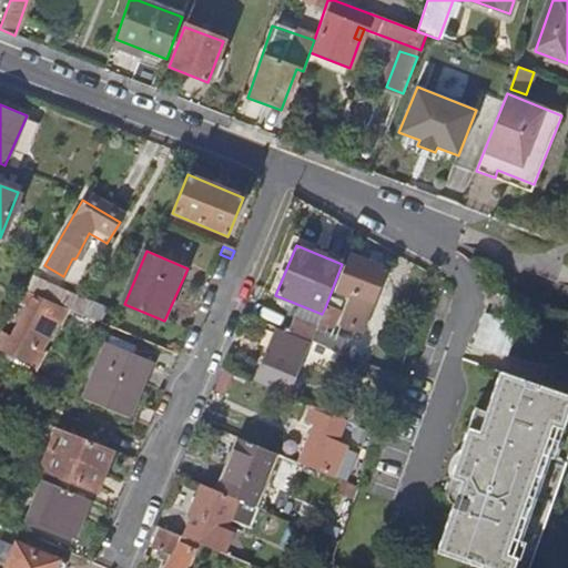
[(341,325),(361,333),(382,277),(366,271),(368,264),(351,257),(337,291),(351,297),(341,325)]
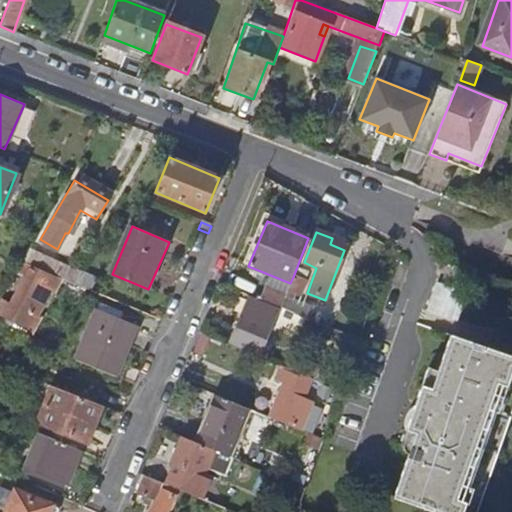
[(29,331),(59,277),(39,269),(32,266),(3,317),(29,331)]
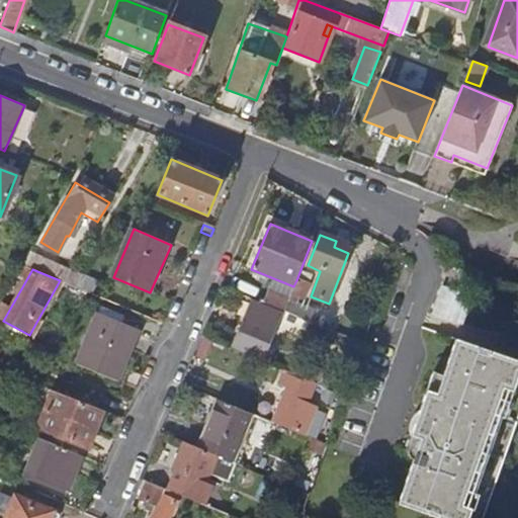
[(85,277),(80,288),(82,289),(94,294),(98,283),(85,277)]
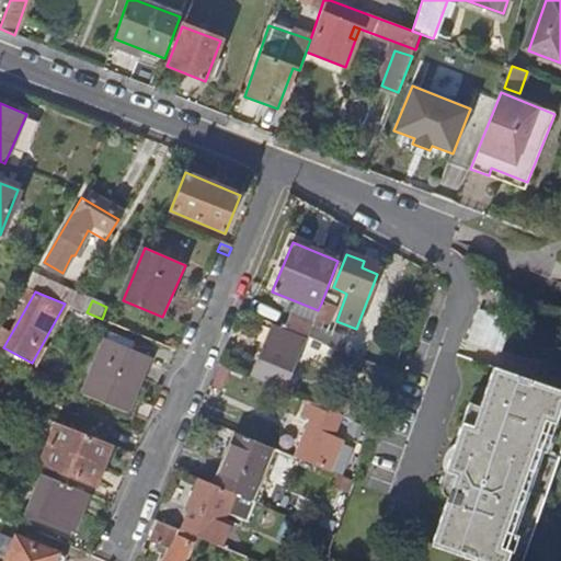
[(333,308),(321,304),(318,310),(312,324),(311,327),(319,330),(321,324),(327,327),(333,308)]
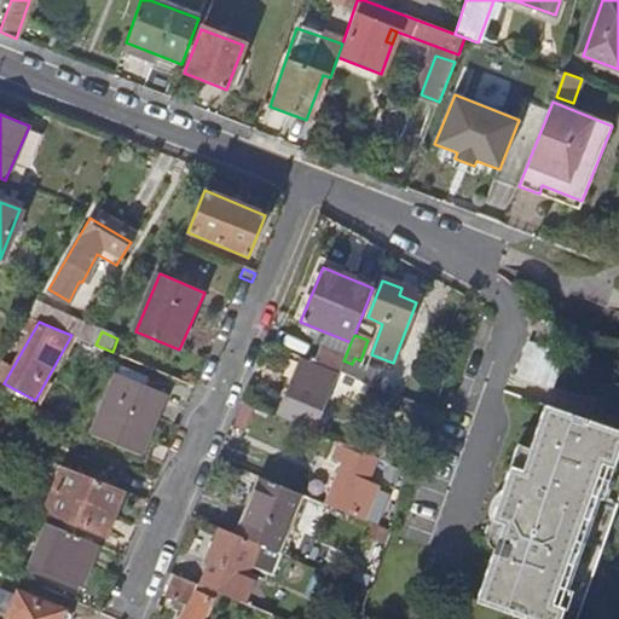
[(518,375),(555,386),(566,350),(528,339),(518,375)]
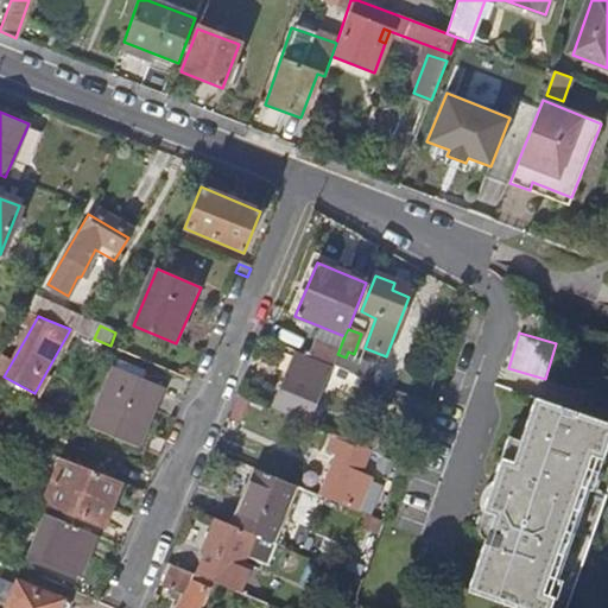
[(311,341),(305,354),(333,365),(337,354),(339,352),(311,341)]
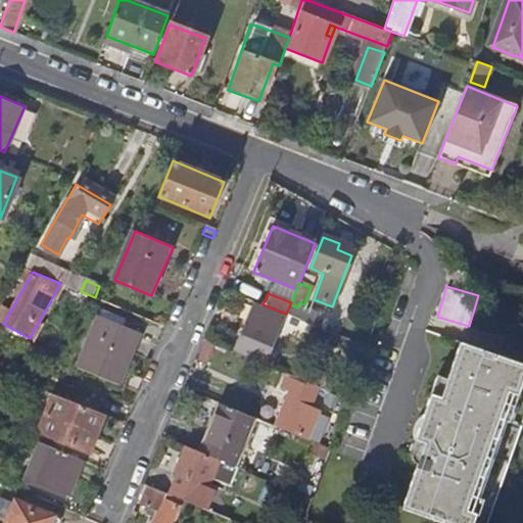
[(267,362),(286,314),(263,304),(255,301),(236,349),(267,362)]
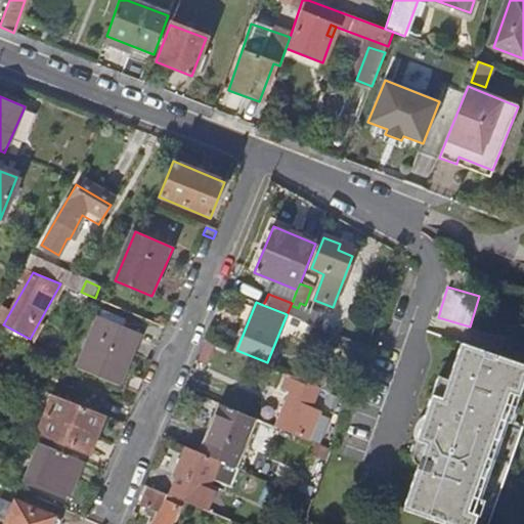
[(78,368),(117,386),(139,336),(99,318),(78,368)]
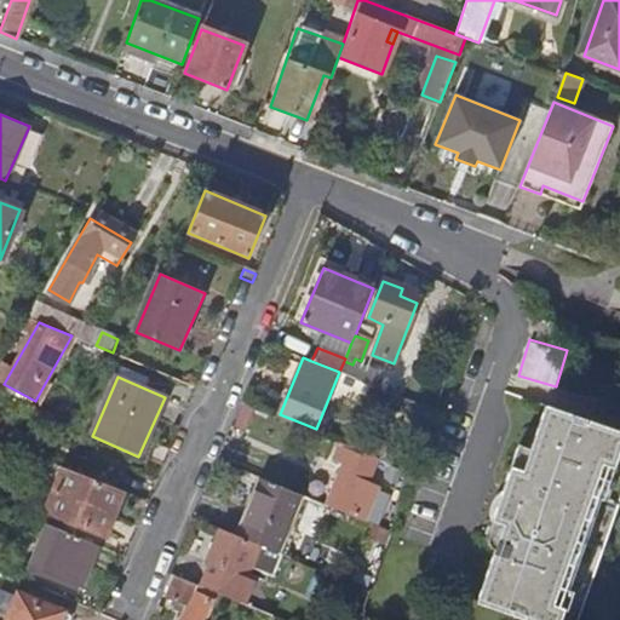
[(368,400),(374,385),(355,378),(350,392),(368,400)]
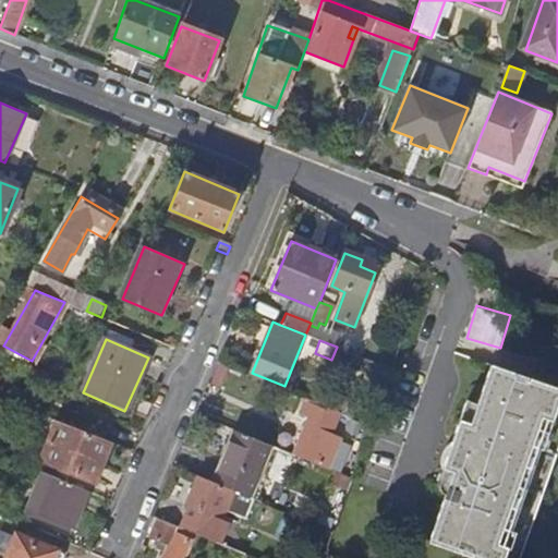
[(521,557),(557,458),(557,389),(494,366),(482,400),(471,397),(438,485),(439,488),(439,490),(444,495),(446,496),(429,542),(473,557),(521,557)]
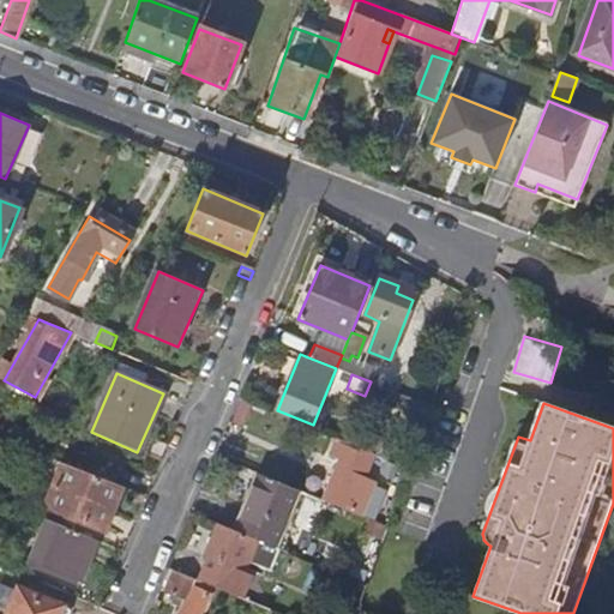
[(350,513),(373,452),(349,443),(341,439),(333,455),(343,458),(324,503),(350,513)]
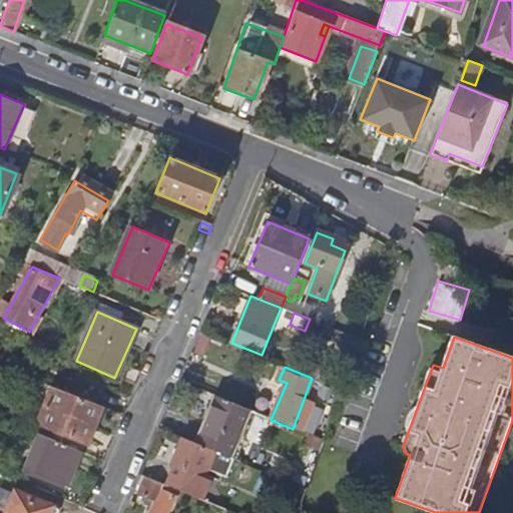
[(87,444),(102,406),(54,387),(38,424),(87,444)]
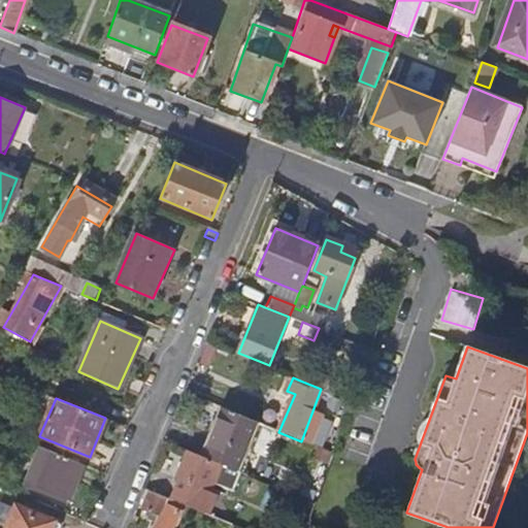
[(221,408),(201,456),(221,463),(237,470),(257,423),(221,408)]
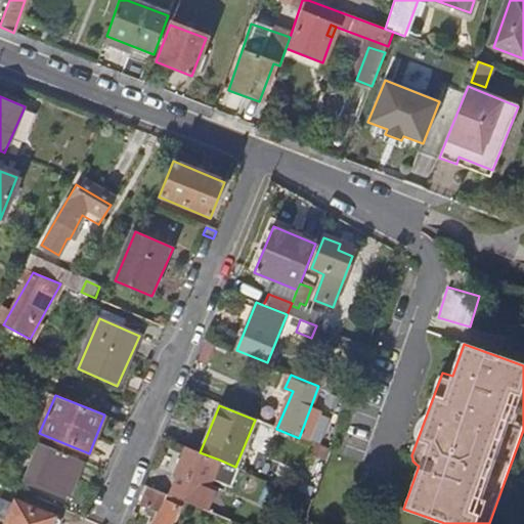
[(318,450),(299,442),(292,461),(311,469),(318,450)]
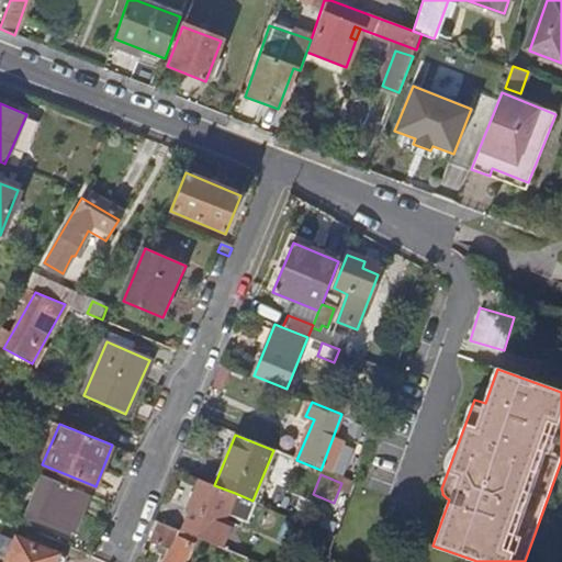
[(74,530),(89,494),(43,475),(29,512),(74,530)]
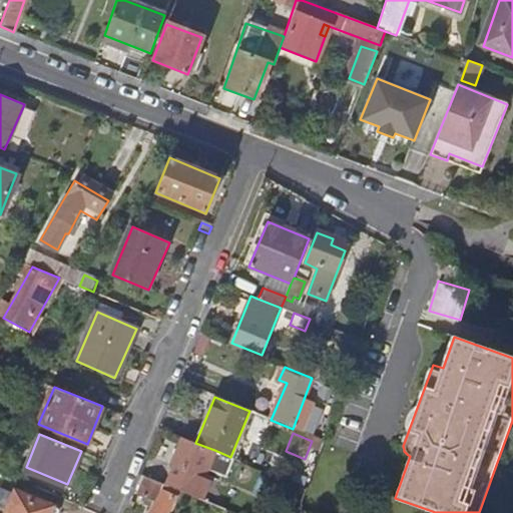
[(203,478),(214,450),(195,443),(180,436),(170,464),(192,475),(190,481),(196,484),(199,476),(203,478)]
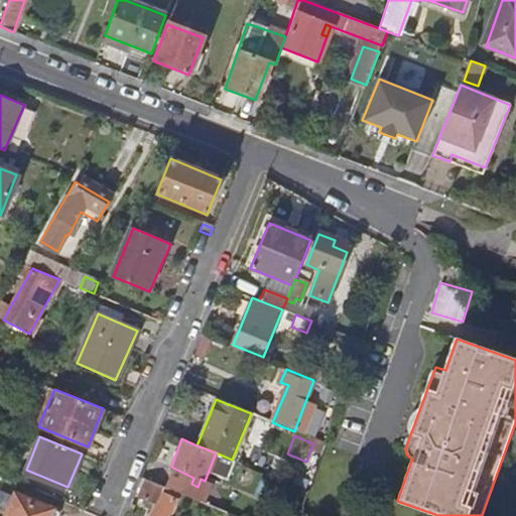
[(159,469),(153,482),(162,486),(175,491),(180,478),(159,469)]
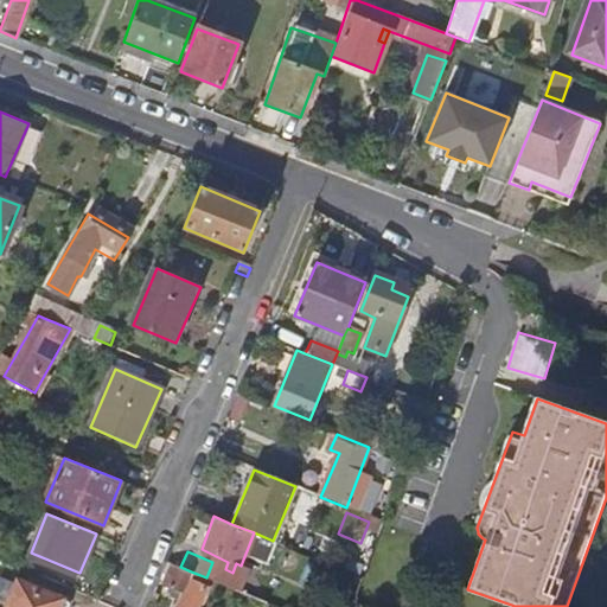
[(187,580),(191,572),(180,567),(171,563),(164,583),(183,592),(176,606),(196,606),(204,587),(187,580)]
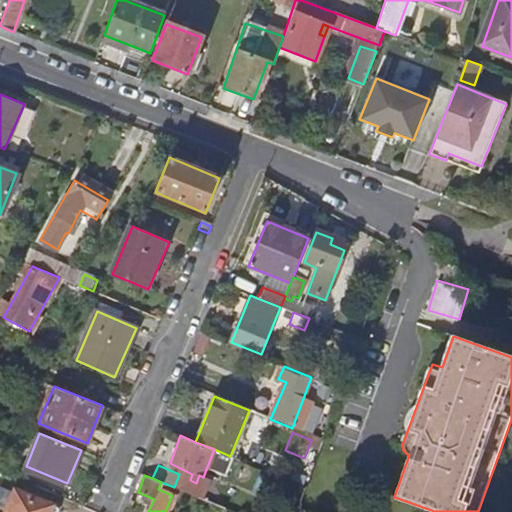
[(15,493),(6,511),(49,511),(51,509),(15,493)]
